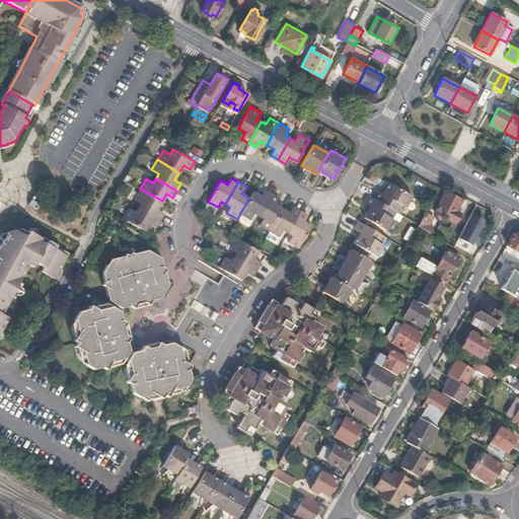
[(405,206),(412,196),(389,182),(383,194),(377,191),(373,198),(384,204),(393,210),(398,212),(402,205),(405,206)]
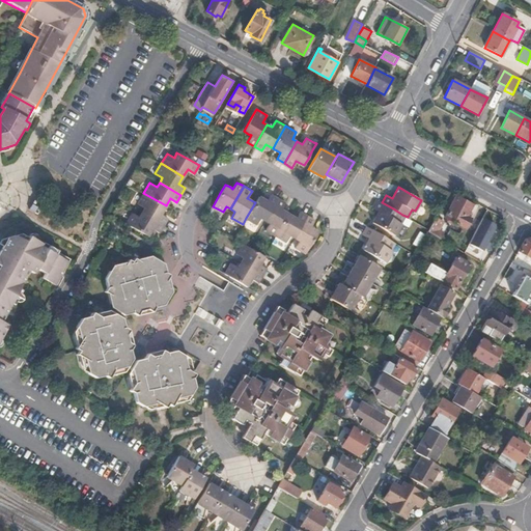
[(161,214),(166,205),(143,193),(138,202),(144,206),(142,212),(163,225),(168,217),(161,214)]
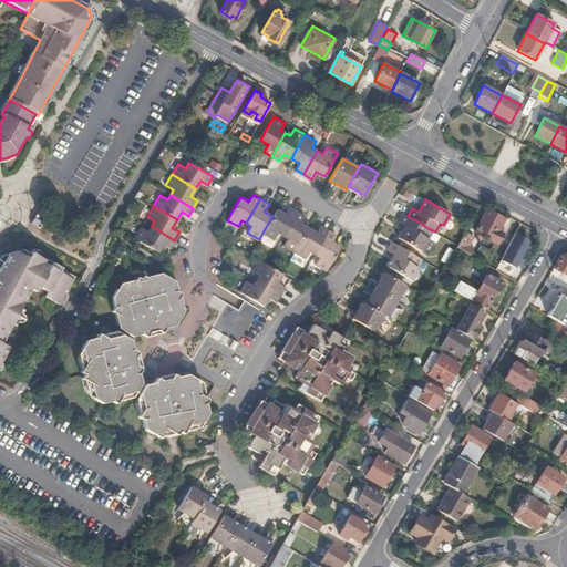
[(284,234),(297,210),(289,206),(285,214),(277,208),(272,216),(263,233),(275,239),(279,233),(284,234)]
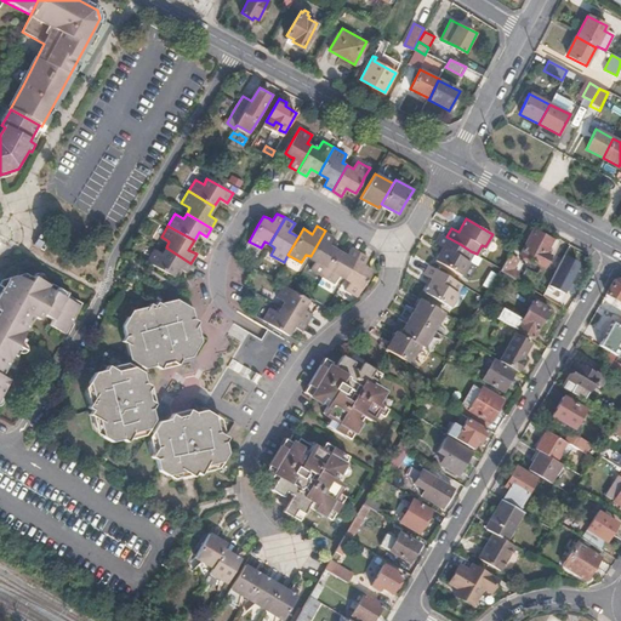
[(323,275),(339,249),(329,244),(334,235),(325,231),(311,256),(315,260),(311,268),(323,275)]
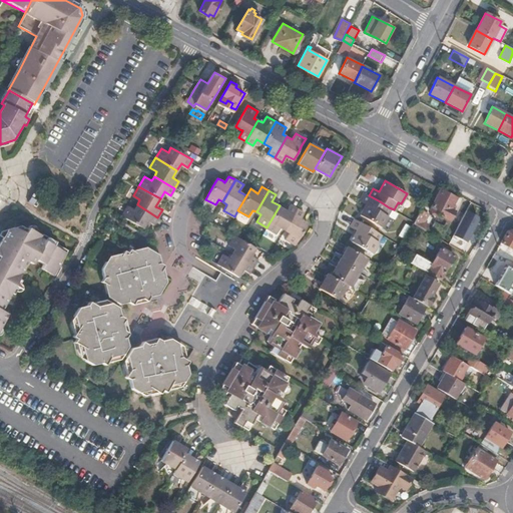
[(456,210),(451,207),(457,198),(444,190),(433,210),(450,220),(456,210)]
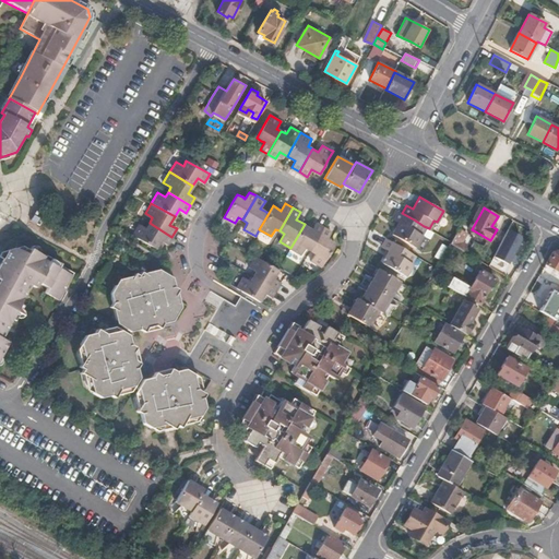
[(416,247),(423,235),(420,234),(424,226),(414,219),(402,213),(396,210),(393,217),(399,221),(392,233),(416,247)]
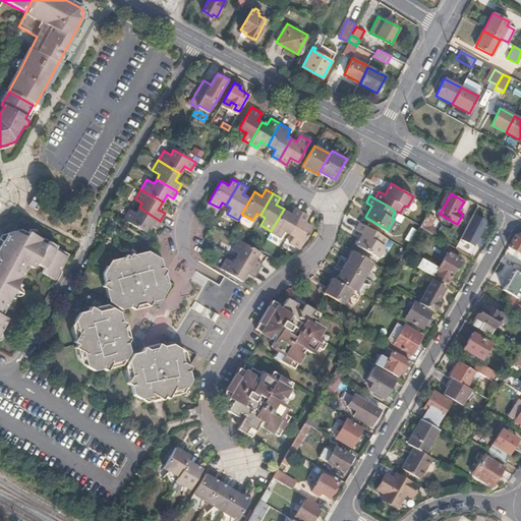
[(36,212),(42,203),(34,197),(29,207),(36,212)]
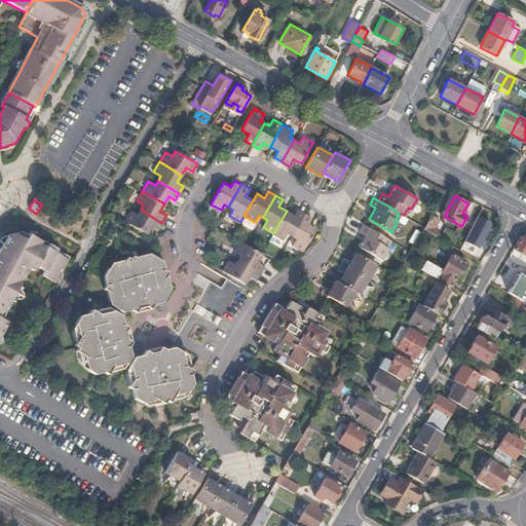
[(296,228),(305,213),(298,209),(294,215),(287,211),(273,233),(284,238),(288,232),(291,234),(296,228)]
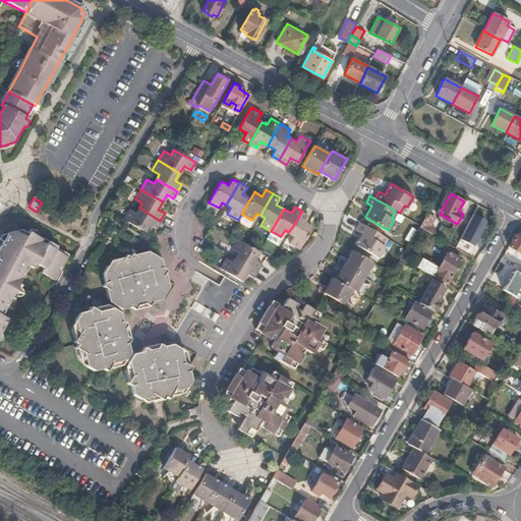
[(156,227),(160,221),(139,208),(136,212),(130,208),(124,218),(136,224),(147,230),(148,227),(150,224),(156,227)]
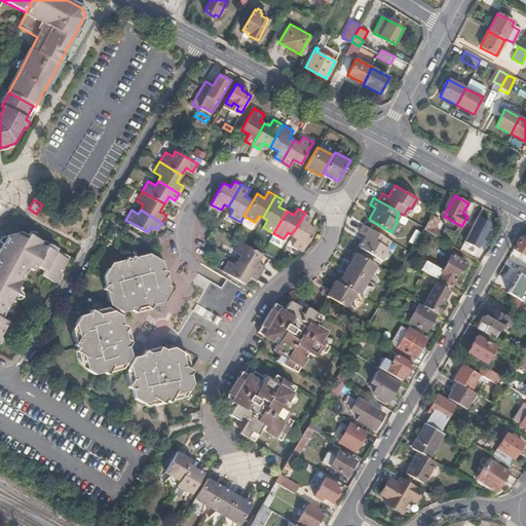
[(302,250),(314,228),(310,225),(308,223),(312,216),(305,213),(296,228),(291,234),(296,237),(292,243),(302,250)]
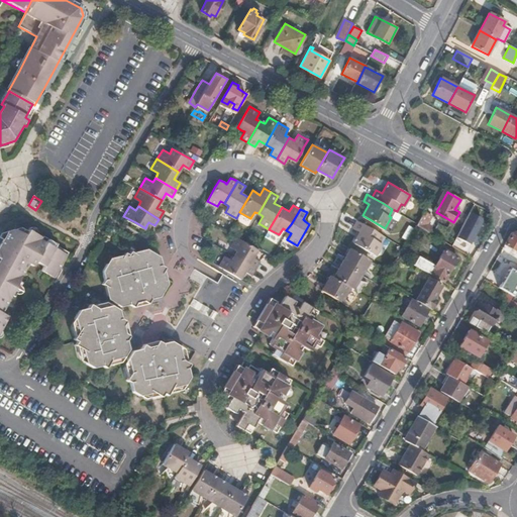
[(427,223),(432,216),(425,212),(418,224),(417,224),(429,231),(432,225),(427,223)]
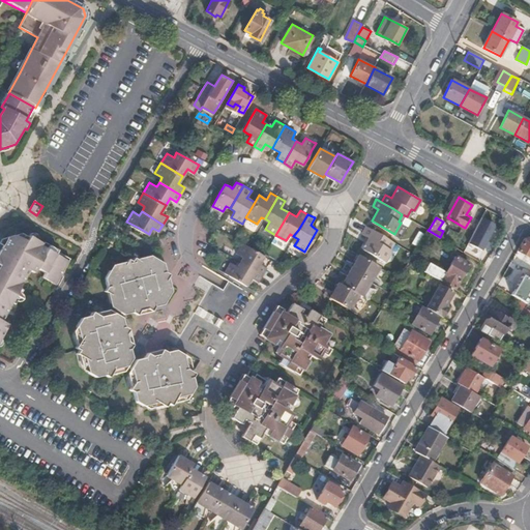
[(497,225),(483,217),(470,243),(483,251),(497,225)]
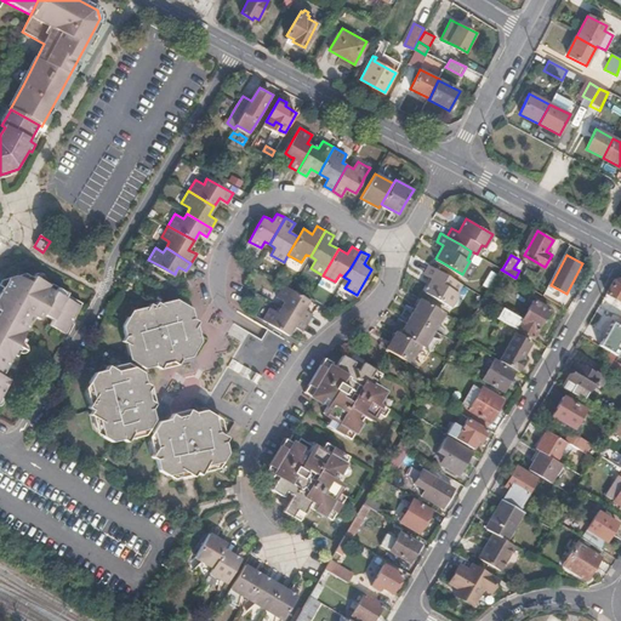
[(450,306),(459,292),(455,290),(460,283),(429,265),(425,273),(432,278),(425,291),(440,300),(450,306)]
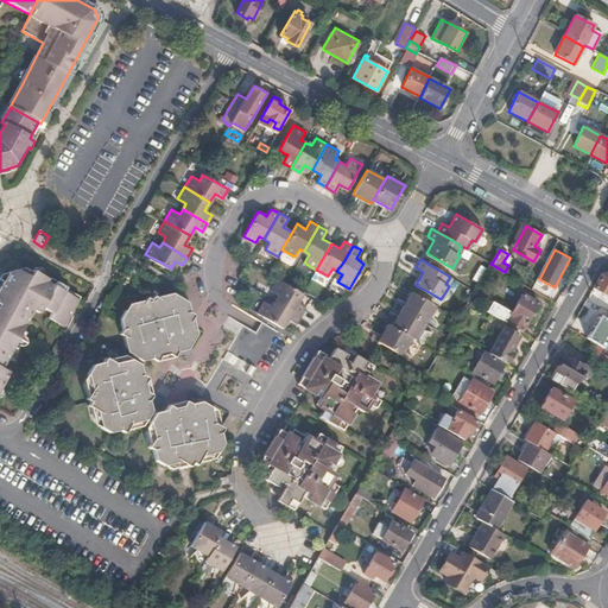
[(16,341),(25,324),(32,312),(38,316),(42,311),(50,316),(48,322),(64,330),(81,299),(65,291),(64,293),(46,283),(48,280),(32,272),(29,279),(16,272),(7,274),(0,287),(0,384),(6,374),(0,369),(8,354),(16,341)]
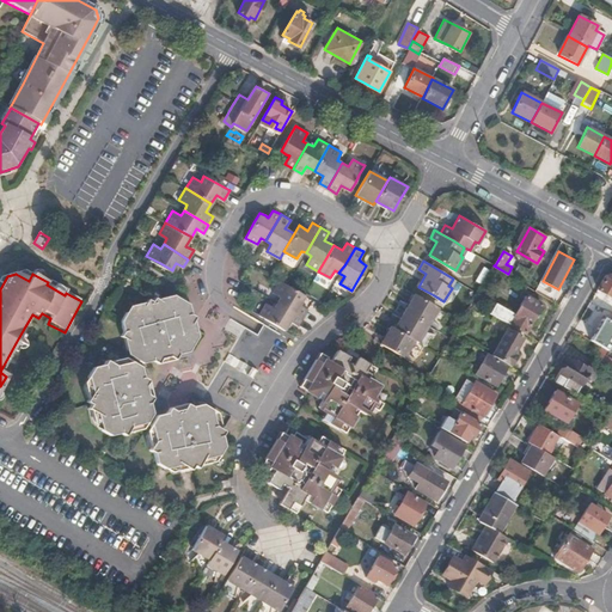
[(611,274),(605,276),(598,291),(609,297),(607,299),(611,301),(611,299),(611,274)]
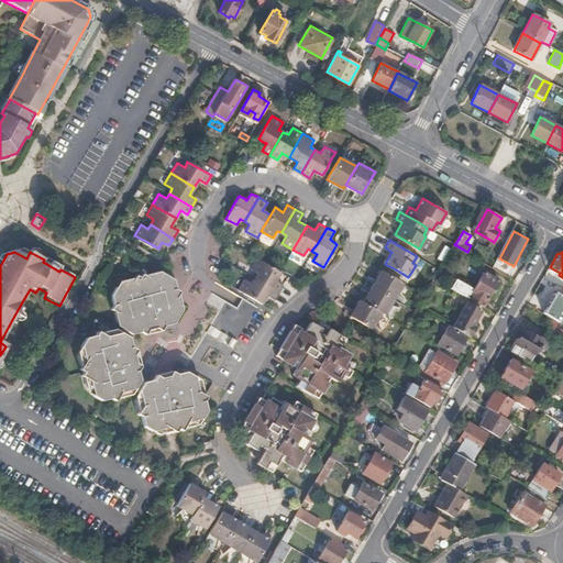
[(448,271),(455,257),(449,254),(441,267),(448,271)]
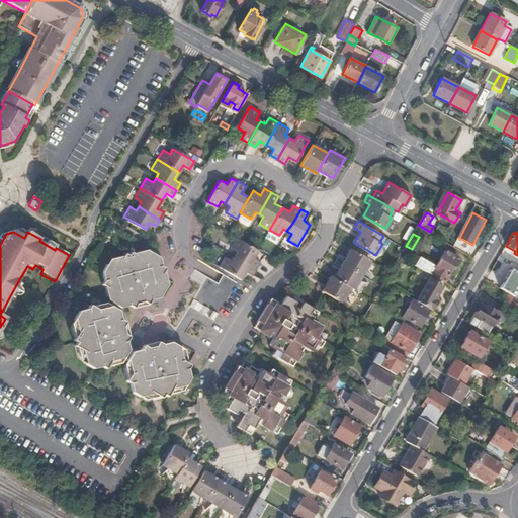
[(254,257),(258,249),(243,240),(236,236),(231,246),(237,251),(235,255),(256,268),(260,260),(254,257)]
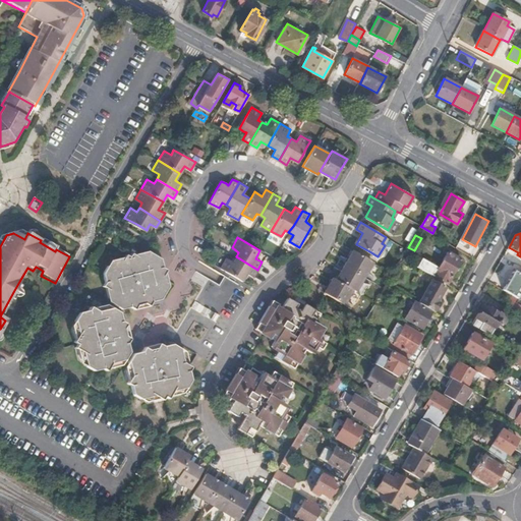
[(372,262),(353,250),(345,265),(364,276),(372,262)]
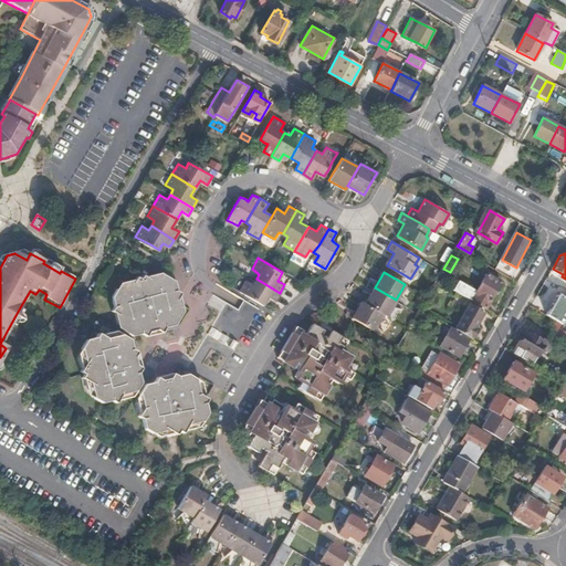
[(177,301),(180,295),(181,293),(178,291),(175,280),(167,275),(163,275),(161,275),(152,279),(145,275),(143,273),(140,279),(135,275),(134,279),(130,283),(118,286),(115,286),(108,297),(112,308),(109,311),(113,313),(119,316),(122,328),(123,331),(130,335),(142,332),(147,335),(148,331),(158,328),(161,331),(164,327),(176,324),(181,315),(180,312),(177,301)]
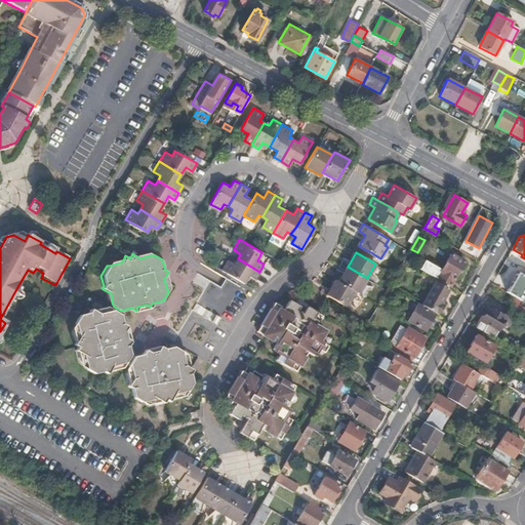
[(456,276),(466,261),(452,253),(448,260),(439,278),(451,285),(456,276)]
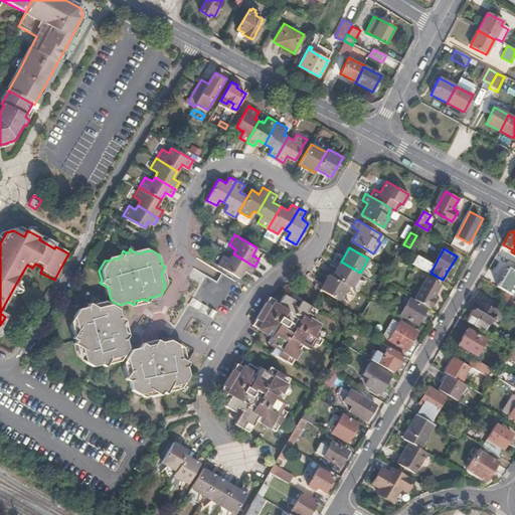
[(250,274),(254,267),(233,253),(230,259),(223,254),(217,265),(239,278),(243,270),(250,274)]
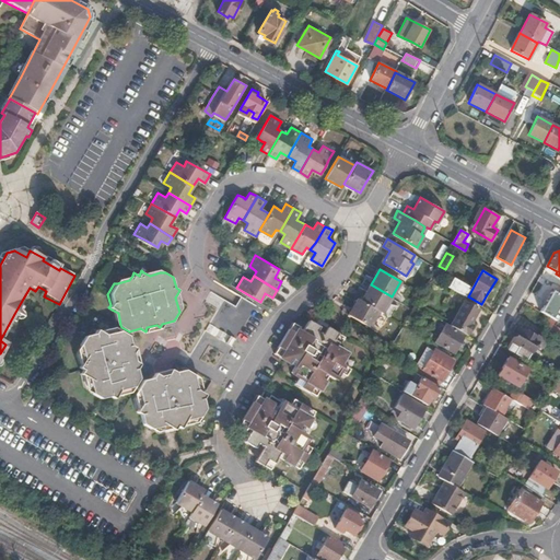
[(382,313),(392,296),(371,284),(361,300),(378,311),(382,313)]
